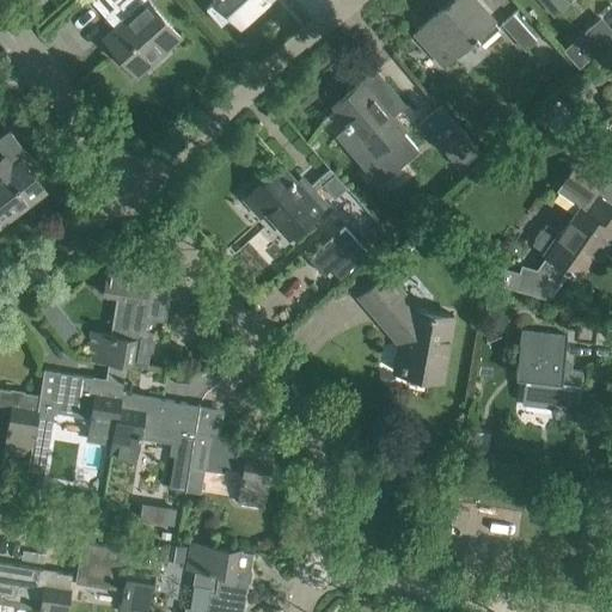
[(93,0),(92,1),(118,31),(109,40),(138,71),(139,71),(136,68),(173,36),(175,38),(176,37),(144,1),(145,0),(93,0)]
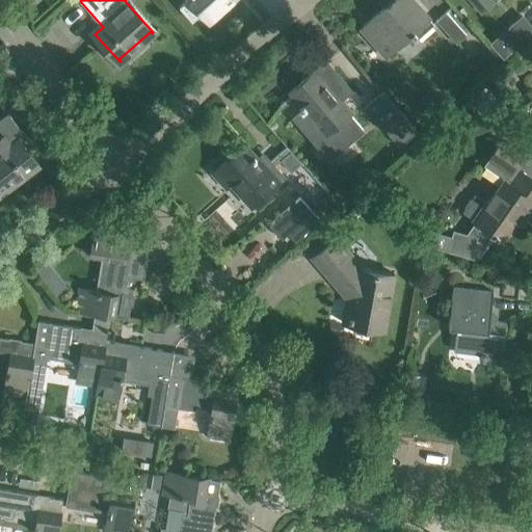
[(187,0),(180,7),(193,22),(203,14),(208,21),(231,0),(187,0)]
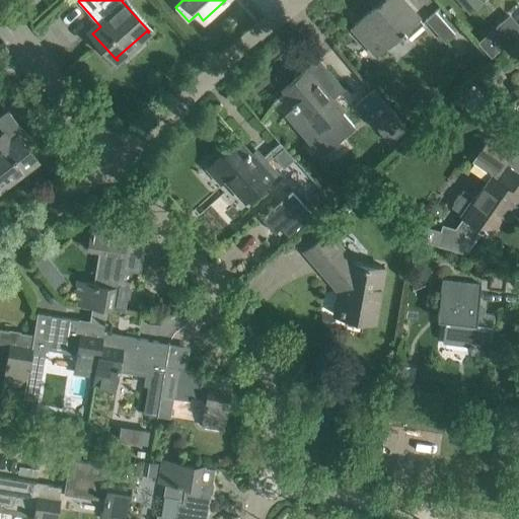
[(384,0),(353,28),(366,44),(375,54),(401,30),(408,38),(423,24),(417,17),(418,16),(402,0),(384,0)]
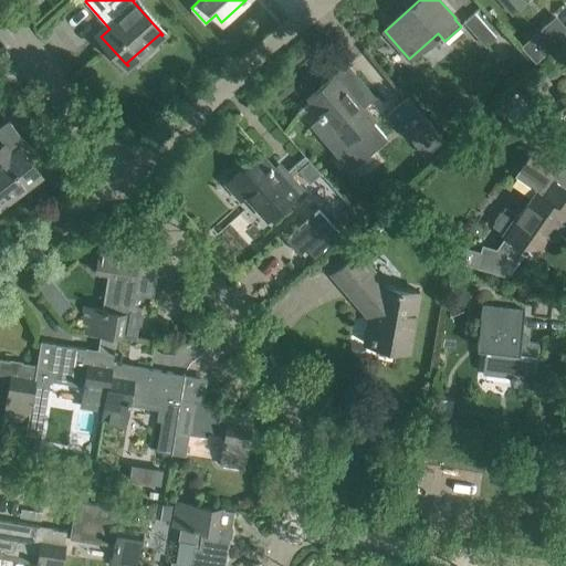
[(499,0),(512,14),(527,1),(525,0),(499,0)]
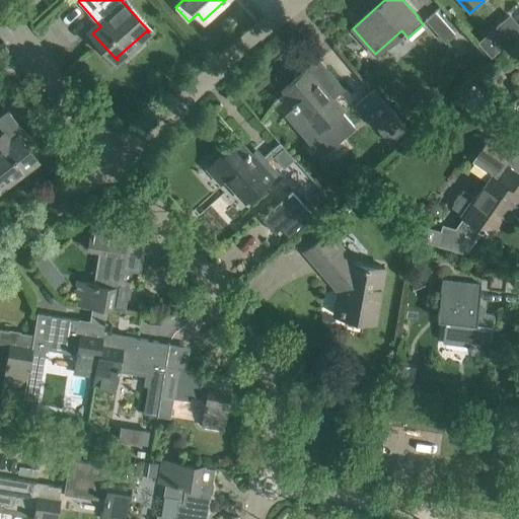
[(454,34),(435,12),(425,20),(445,43),(454,34)]
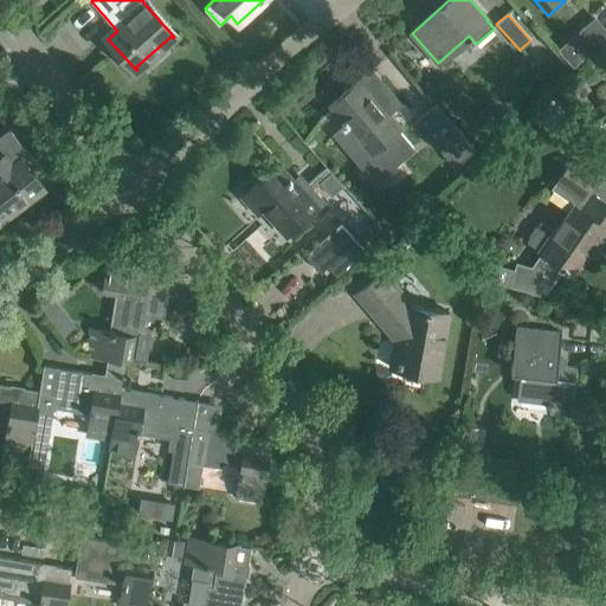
[(559,49),(574,65),(605,36),(605,28),(595,15),(559,49)]
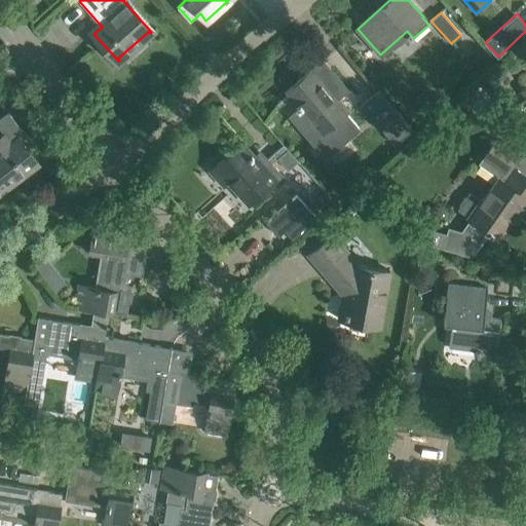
[(348,90),(321,60),(310,70),(313,73),(290,95),(299,104),(296,107),(298,109),(289,116),(325,159),(360,129),(347,113),(348,112),(337,100),(348,90)]
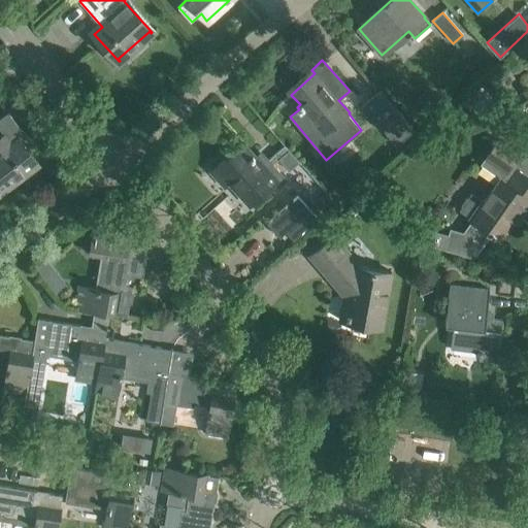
[(393,108),(376,123),(396,145),(413,131),(393,108)]
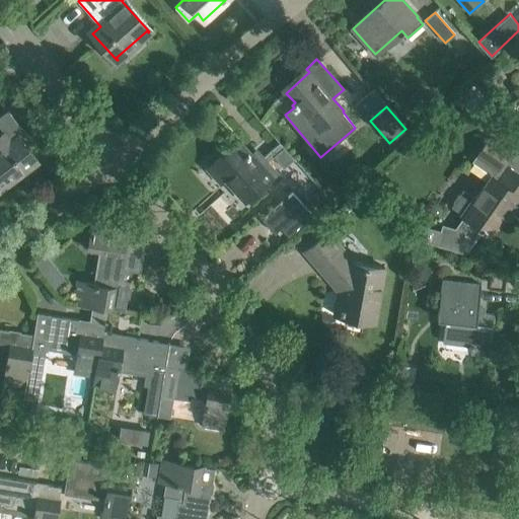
[(8,108),(0,115),(0,127),(4,133),(0,136),(0,190),(38,161),(18,137),(24,132),(8,110),(9,110),(8,108)]
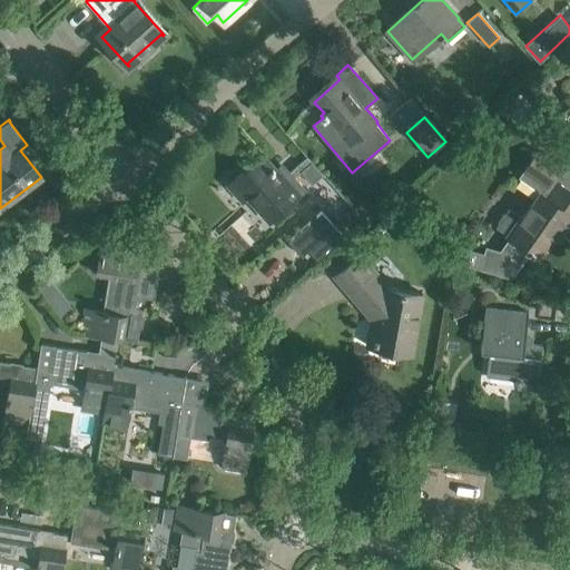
[(560,165),(538,149),(518,177),(540,193),(523,217),(509,208),(505,213),(503,213),(498,220),(499,224),(495,228),(510,237),(501,251),(485,246),(483,253),(460,246),(455,262),(511,277),(529,252),(540,258),(566,222),(569,224),(569,167),(562,161),(560,165)]
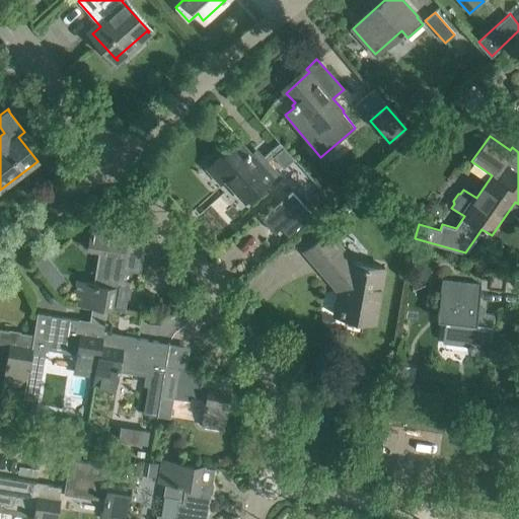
[(238,141),(212,164),(245,201),(276,173),(267,163),(274,156),(284,147),(280,142),(257,162),(238,141)]
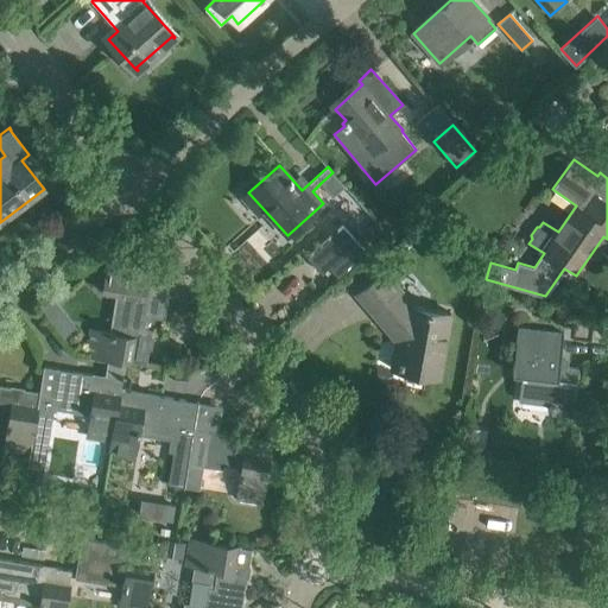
[(333,172),(321,183),(334,196),(346,187),(333,172)]
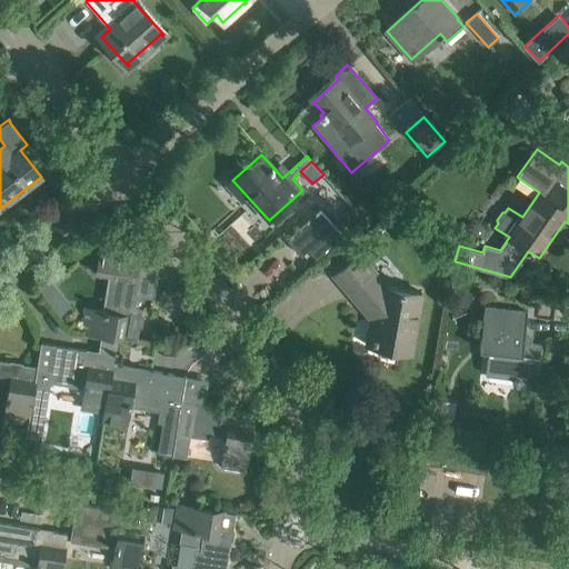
[(327,230),(316,217),(288,241),(300,255),(327,230)]
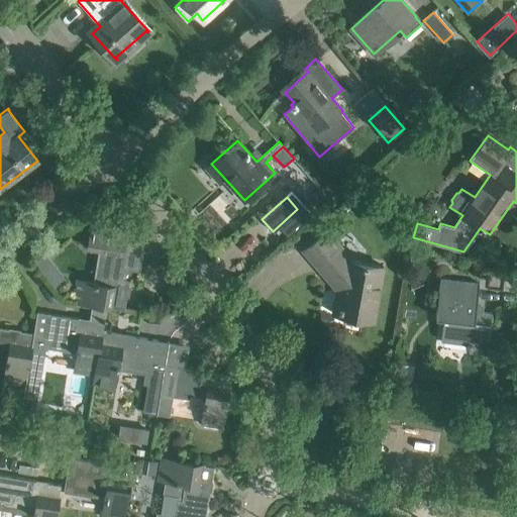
[(87,249),(99,251),(94,284),(77,281),(73,302),(106,307),(124,310),(131,270),(139,272),(144,245),(125,242),(128,229),(92,223),(87,249)]
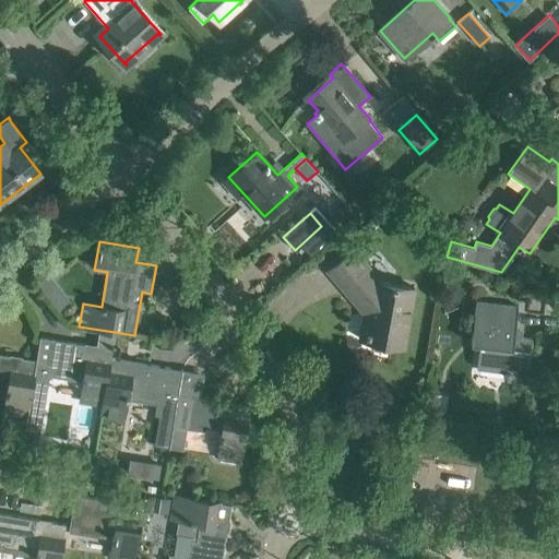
[(353,249),(344,257),(328,271),(344,289),(348,286),(370,311),(365,340),(403,347),(414,288),(377,282),(366,270),(368,268),(353,249)]
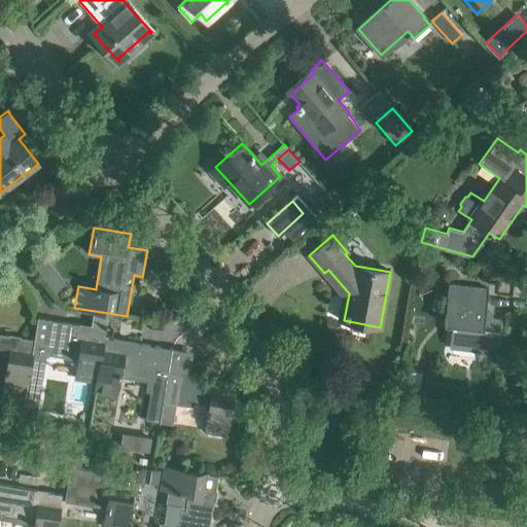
[(478,352),(477,359),(496,361),(501,320),(485,318),(488,289),(448,283),(444,324),(451,324),(449,347),(476,350),(475,352),(478,352)]
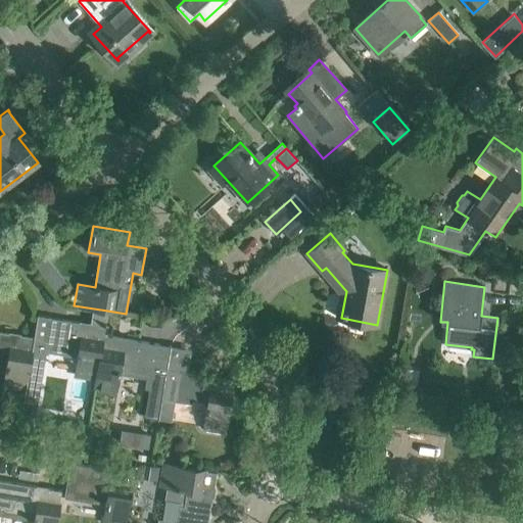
[(38,315),(35,337),(33,337),(31,348),(33,348),(78,357),(75,375),(95,379),(103,335),(104,327),(38,315)]
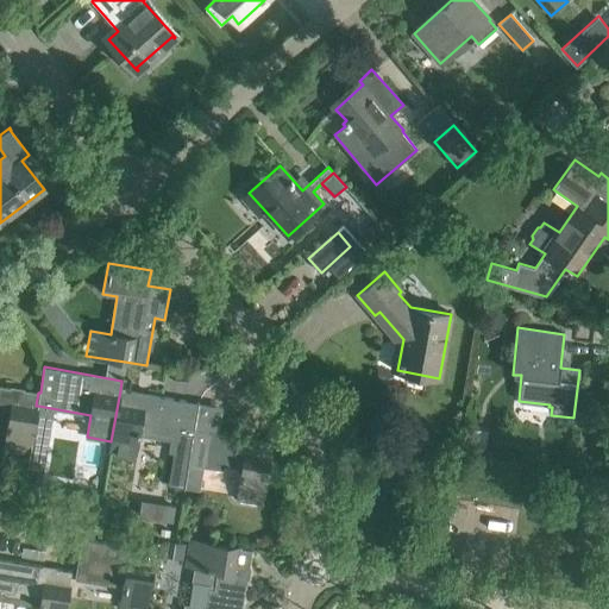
[(30,453),(38,406),(36,406),(38,393),(0,385),(0,416),(10,419),(8,424),(7,424),(6,428),(8,429),(5,450),(30,453)]
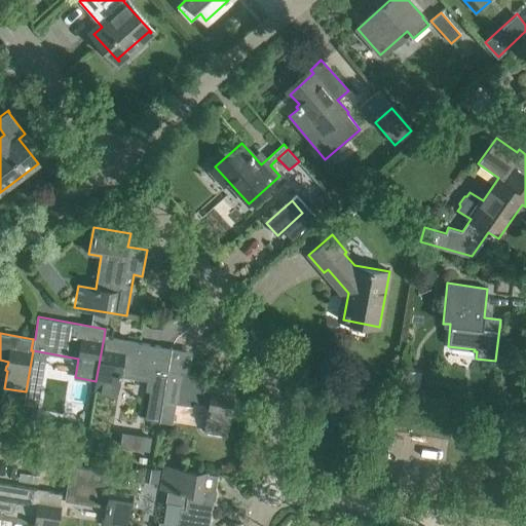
[(104,337),(96,381),(97,381),(96,389),(114,392),(118,366),(138,369),(137,373),(153,375),(146,418),(159,421),(166,381),(165,381),(167,370),(168,370),(172,348),(104,337)]
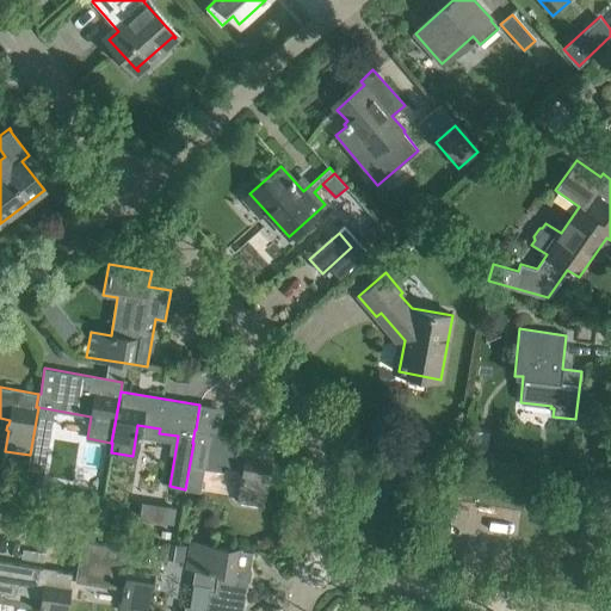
[(273,444),(196,430),(195,430),(192,443),(193,443),(185,489),(199,492),(203,468),(223,471),(223,466),(244,469),(238,500),(263,504),(273,444)]
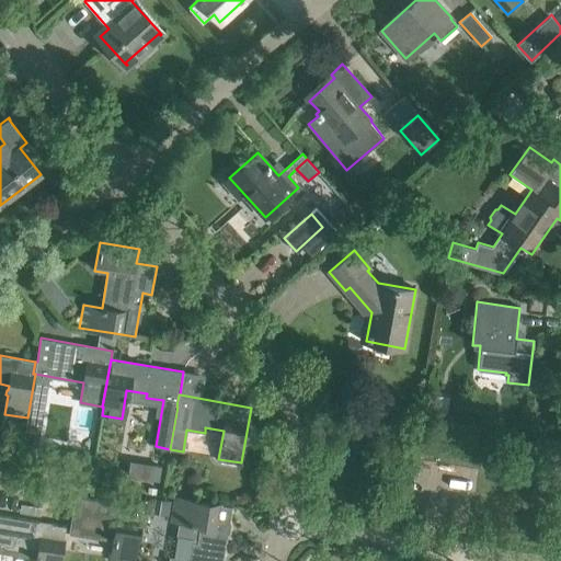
[(153,465),(150,479),(158,480),(160,466),(153,465)]
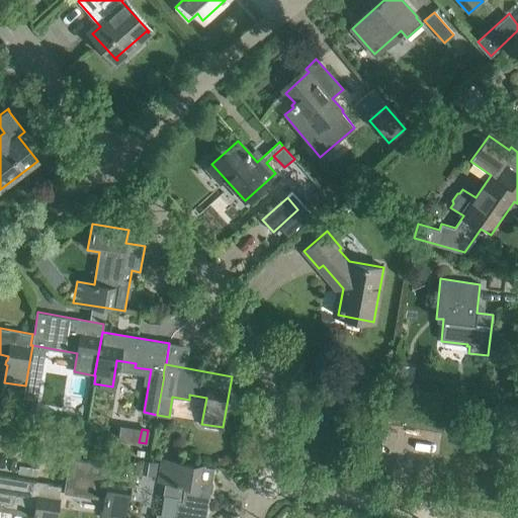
[(123,517),(133,468),(70,458),(64,493),(105,500),(103,517),(107,517),(123,517)]
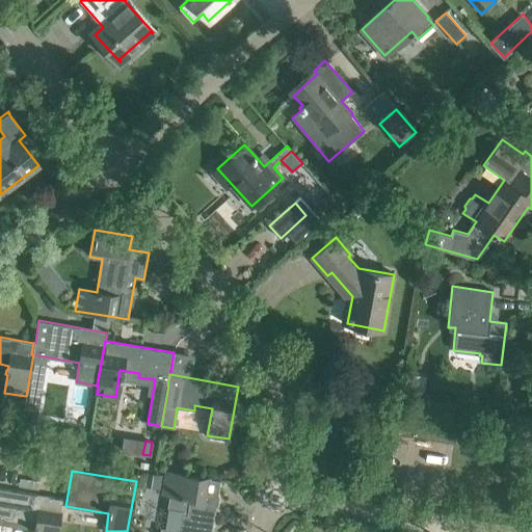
[(211,531),(220,481),(168,472),(164,495),(190,500),(187,515),(183,515),(181,531),(177,531),(211,531)]
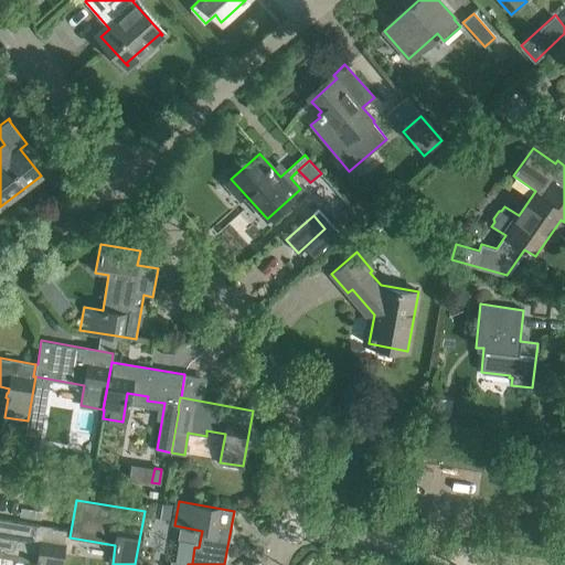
[(66,530),(0,519),(0,556),(3,557),(3,553),(22,556),(22,552),(40,555),(39,560),(38,558),(36,564),(39,564),(38,564),(61,564),(66,536),(65,536),(66,530)]
